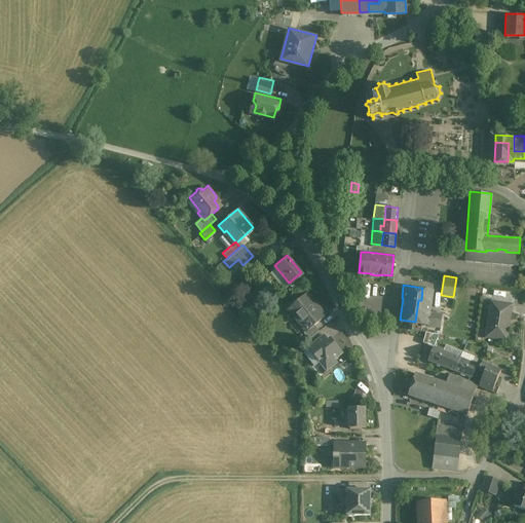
[(432,311),(423,310),(424,304),(428,304),(428,302),(430,302),(432,289),(422,288),(421,300),(418,300),(415,322),(430,324),(432,311)]
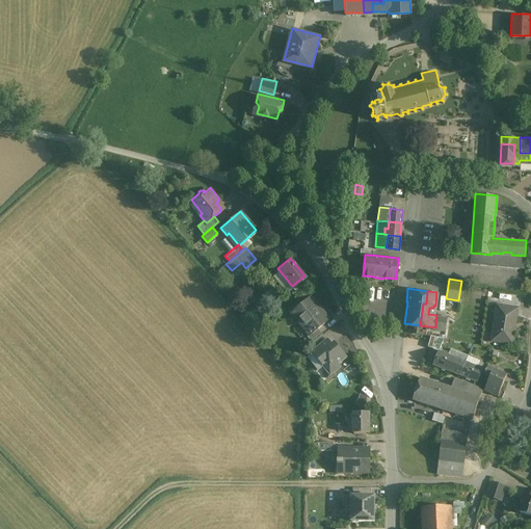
[(328,318),(310,295),(291,312),(309,334),(310,334),(317,327),(328,318)]
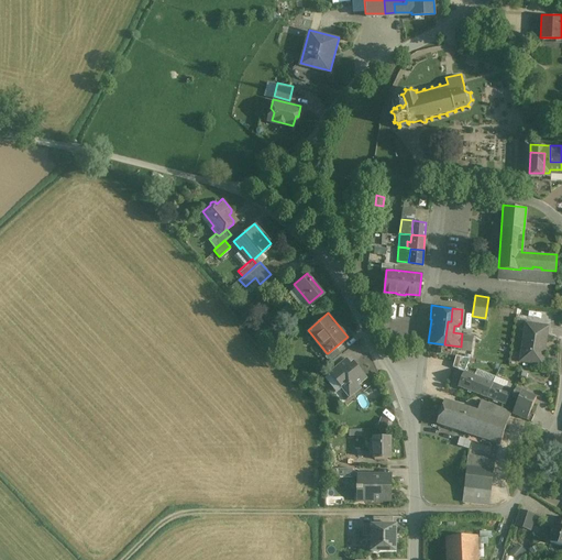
[(535,321),(526,320),(520,359),(542,362),(547,331),(533,329),(535,321)]
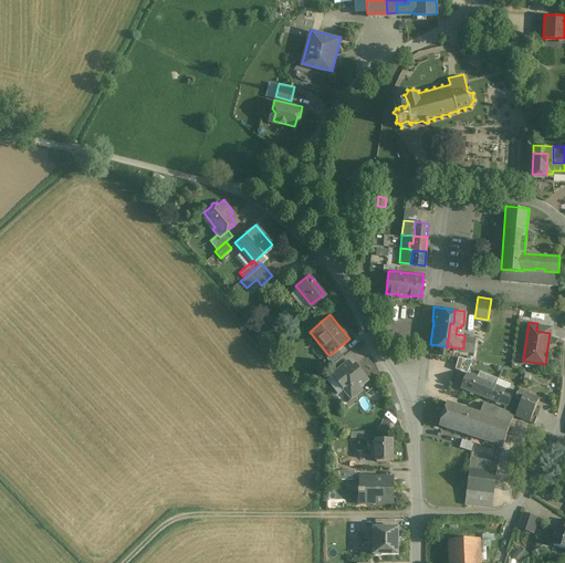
[(551,324),(537,323),(536,331),(550,333),(551,324)]
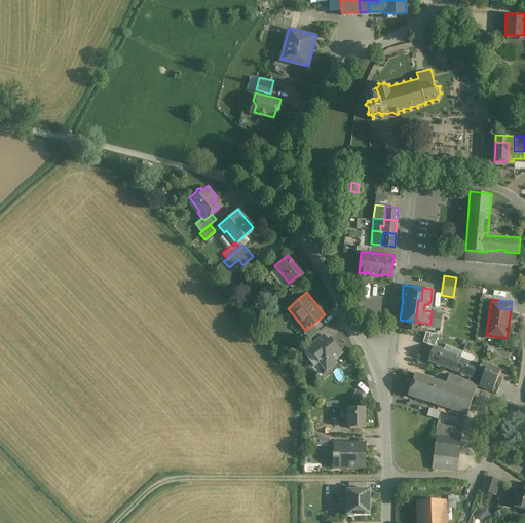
[(441,312),(432,311),(430,324),(440,325),(441,312)]
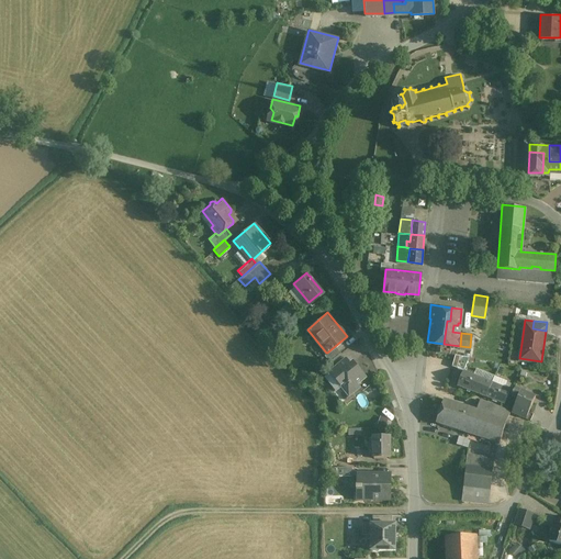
[(335,346),(327,353),(326,353),(324,355),(329,361),(340,351),(335,346)]
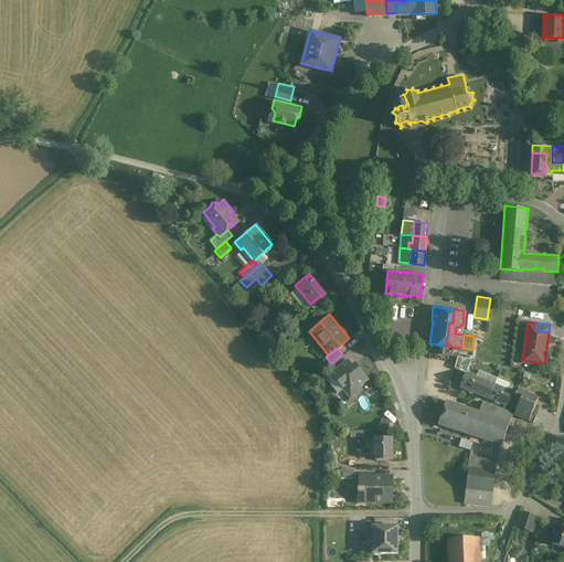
[(337,369),(347,360),(342,353),(331,363),(337,369)]
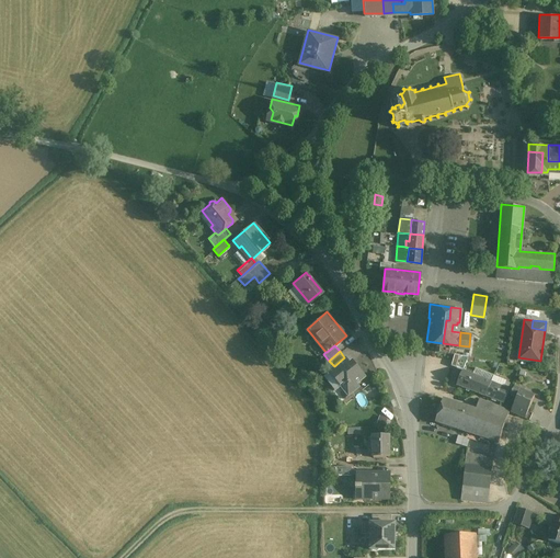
[(465,355),(456,353),(454,363),(461,365),(465,355)]
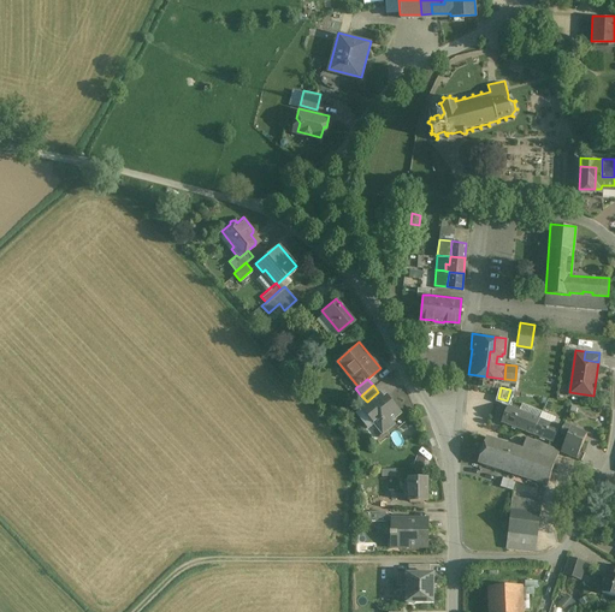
[(383,398),(378,392),(367,402),(361,406),(383,433),(394,423),(391,420),(398,413),(390,404),(392,402),(386,394),(383,398)]
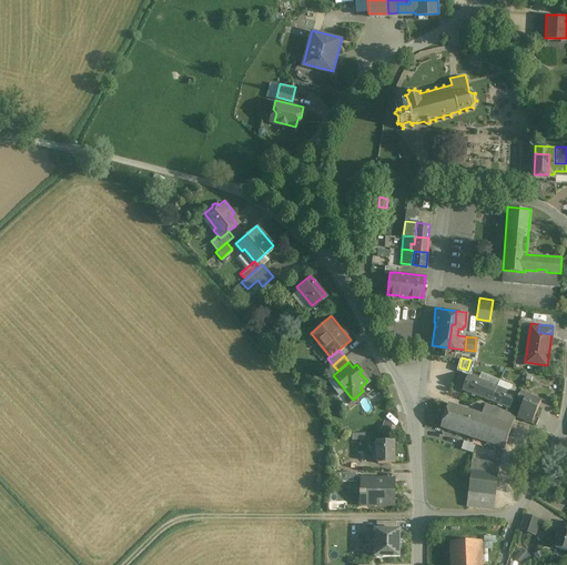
[(496,384),(498,379),(483,372),(479,377),(496,384)]
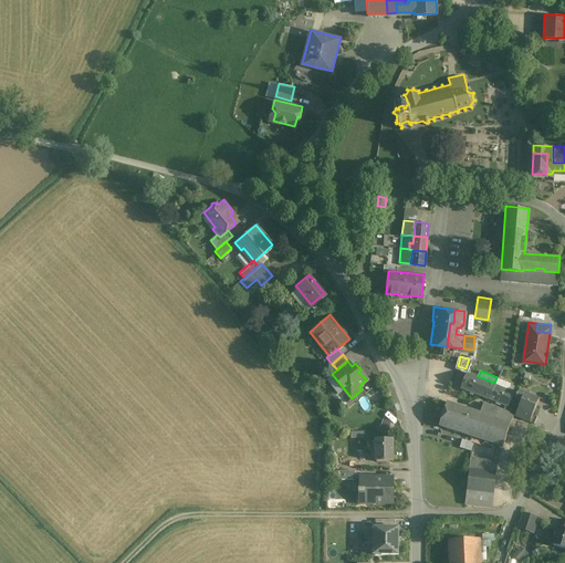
[(478,376),(466,372),(460,386),(489,398),(489,397),(494,384),(494,383),(478,376)]
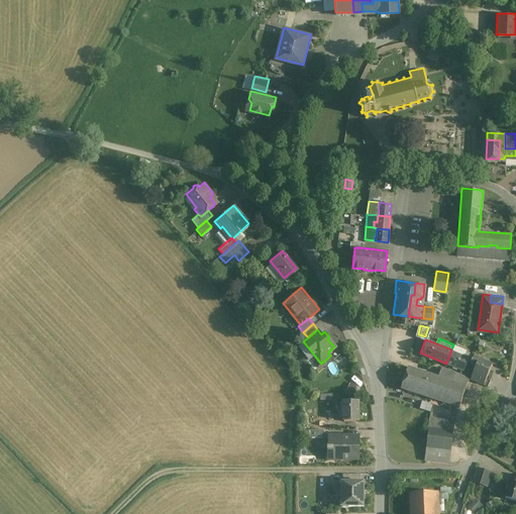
[(465,349),(453,344),(451,349),(451,350),(462,354),(465,349)]
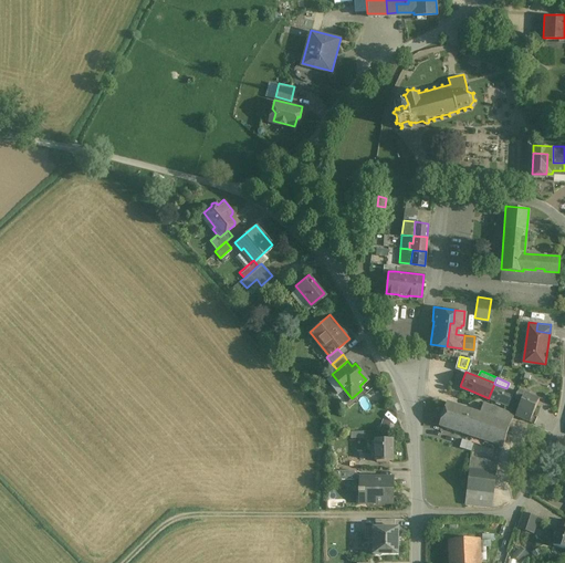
[(506,388),(494,384),(489,397),(506,405),(512,391),(506,388)]
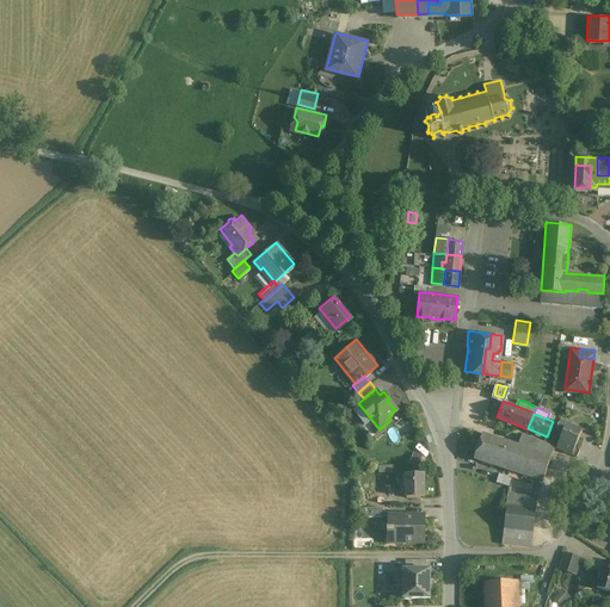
[(562,431),(555,446),(577,456),(579,447),(574,445),(581,428),(571,423),(572,420),(567,417),(566,421),(560,419),(556,428),(562,431)]
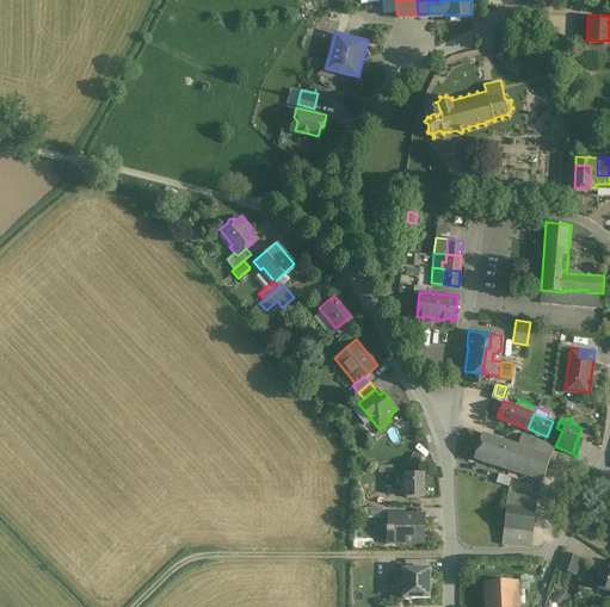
[(509,440),(481,431),(473,457),(499,465),(505,450),(509,440)]
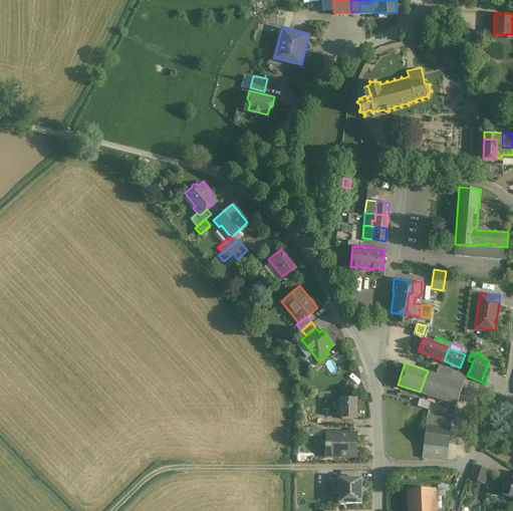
[(449,368),(438,364),(435,372),(428,370),(425,378),(431,379),(427,394),(456,404),(463,382),(466,374),(449,368)]
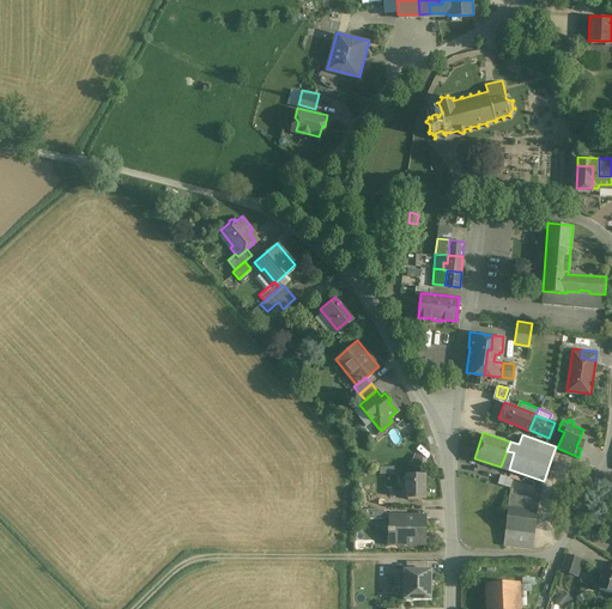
[(507,451),(501,467),(509,469),(514,452),(507,451)]
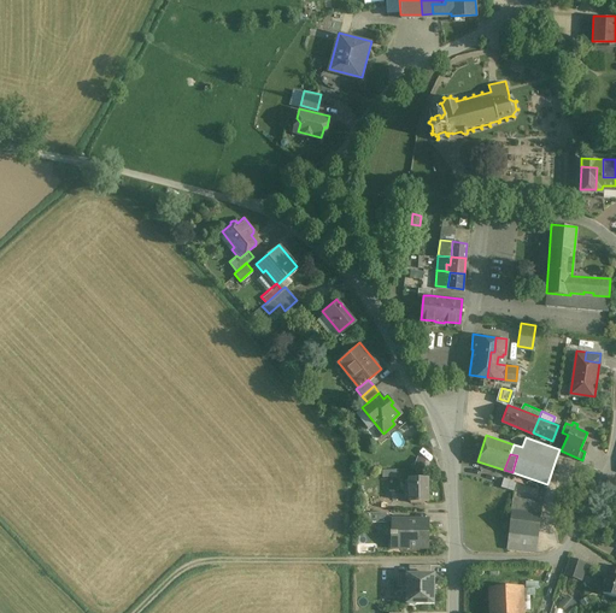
[(503,476),(500,484),(514,487),(515,478),(503,476)]
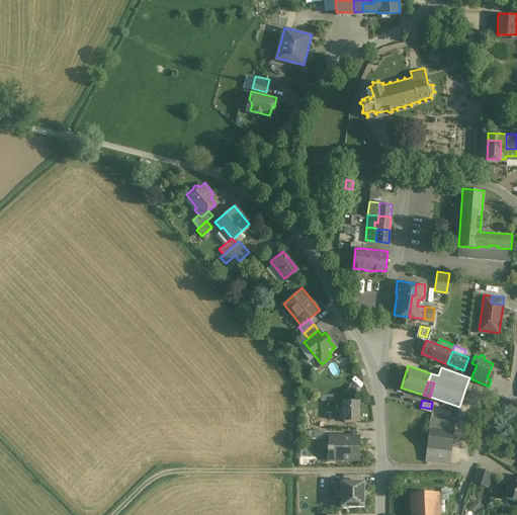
[(359,420),(358,401),(344,401),(344,408),(343,408),(343,420),(359,420)]
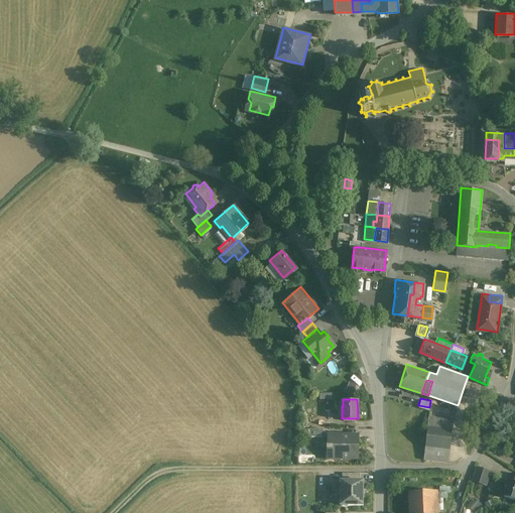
[(453,418),(428,415),(425,444),(448,449),(453,418)]
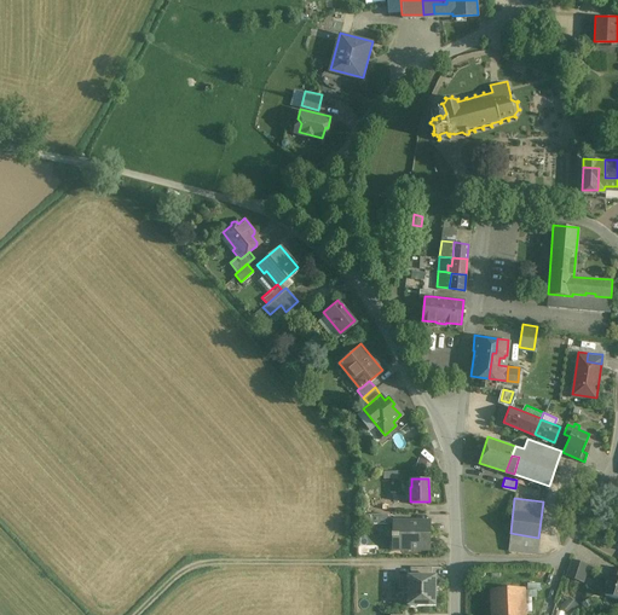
[(388,512),(371,512),(371,522),(388,522),(388,512)]
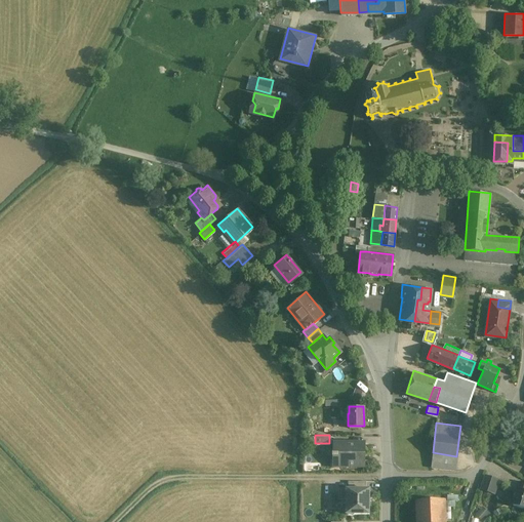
[(363,440),(334,440),(334,452),(332,452),(332,455),(337,455),(337,465),(363,465),(363,440)]
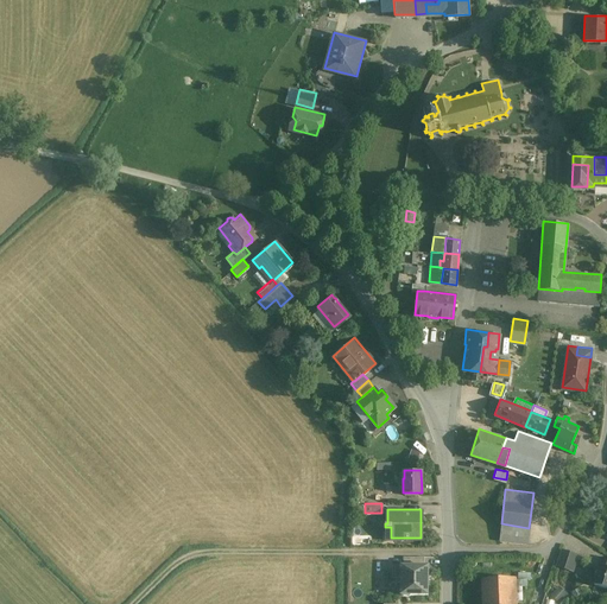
[(529,528),(501,523),(500,538),(528,541),(529,528)]
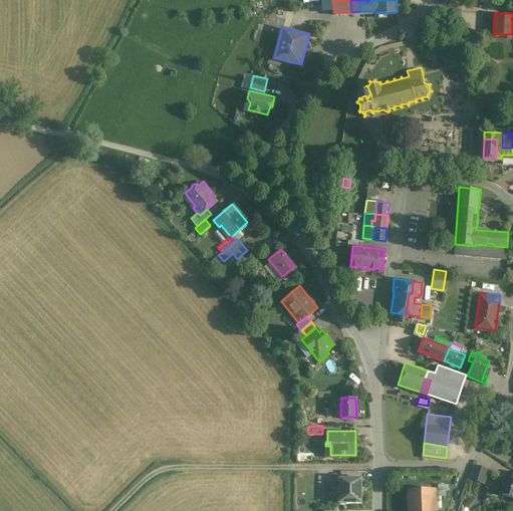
[(488,468),(474,464),(470,477),(483,482),(488,468)]
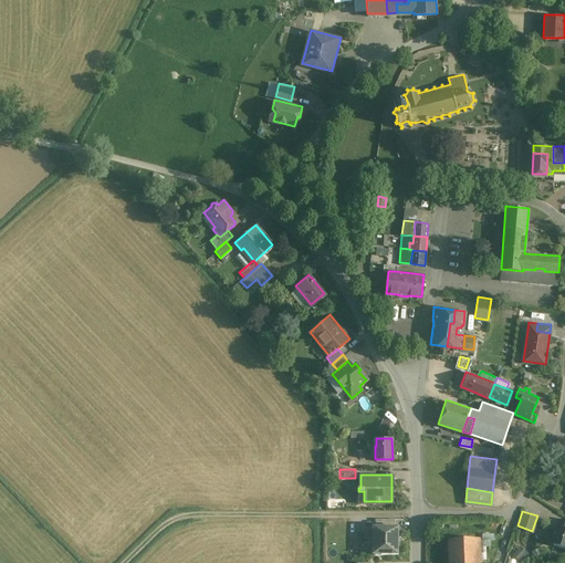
[(374,525),(373,525),(373,541),(373,553),(397,553),(398,525),(394,525),(374,525)]
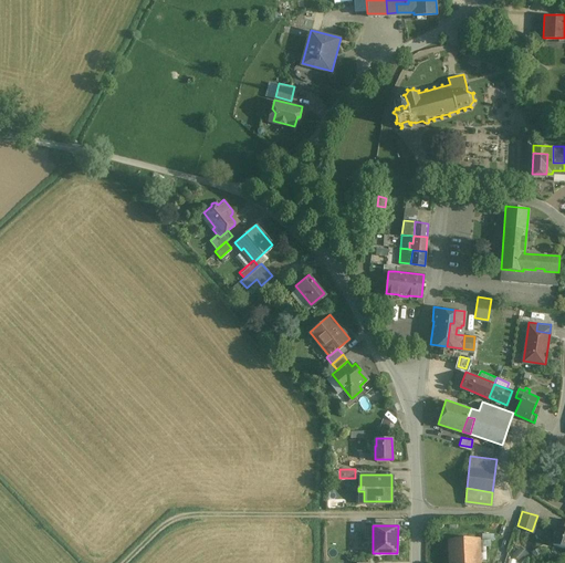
[(564,528),(557,525),(556,530),(554,530),(552,537),(554,537),(552,542),(564,546),(564,528)]
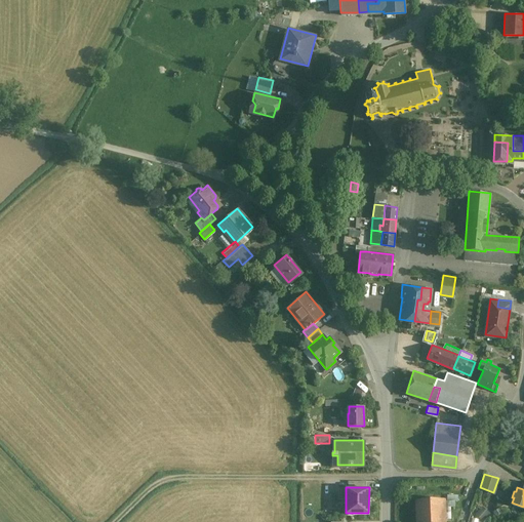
[(444,520),(444,499),(416,500),(417,521),(444,520)]
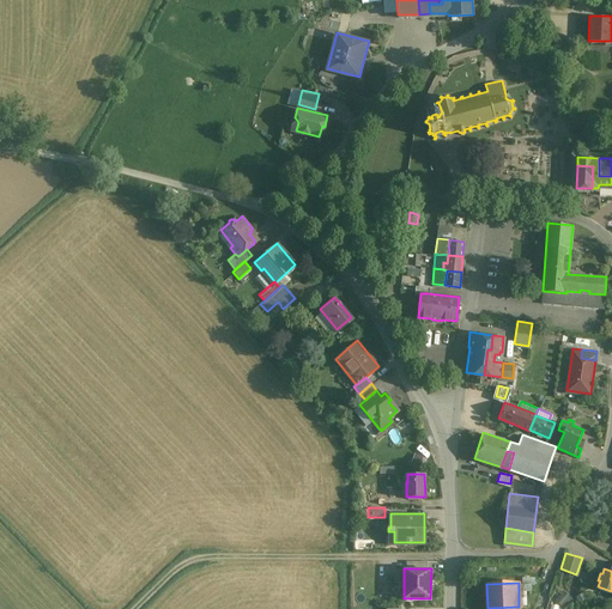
[(563,604),(571,595),(562,588),(555,597),(563,604)]
